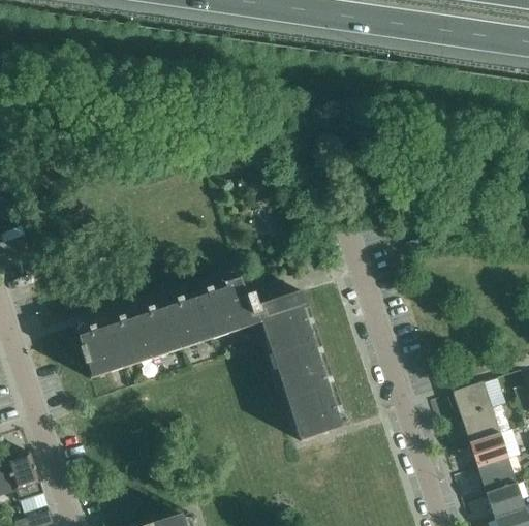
[(226,287),(109,326),(80,335),(83,345),(81,346),(86,363),(88,363),(92,375),(90,376),(91,377),(262,321),(301,439),(342,426),(304,308),(308,306),(303,289),(283,296),(280,283),(247,295),(242,277),(225,282),(226,287)]
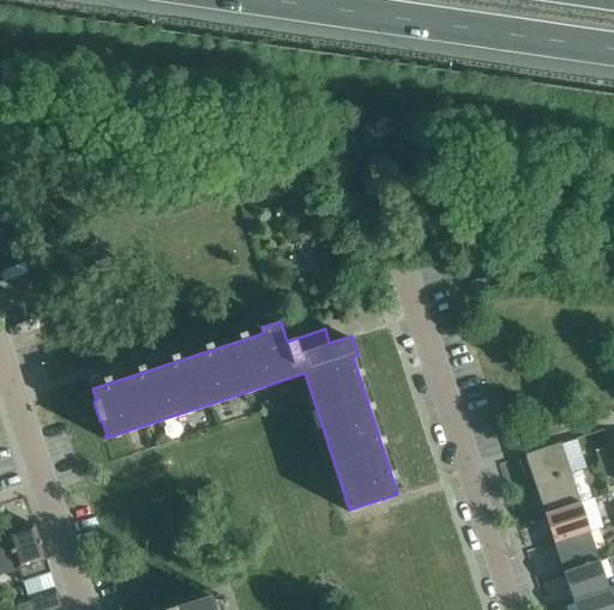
[(525,452),(535,482),(571,470),(561,441),(525,452)]
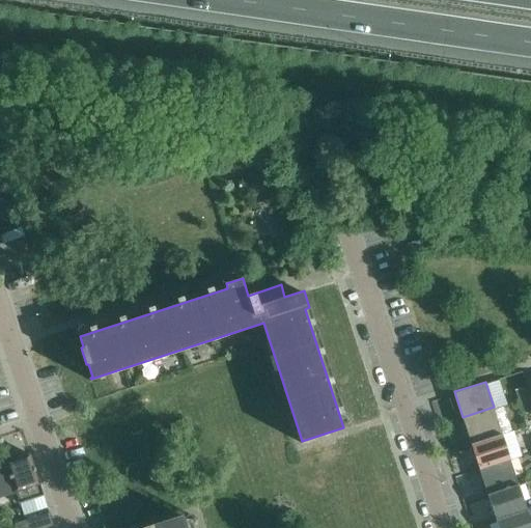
[(514,387),(519,398),(530,394),(527,384),(514,387)]
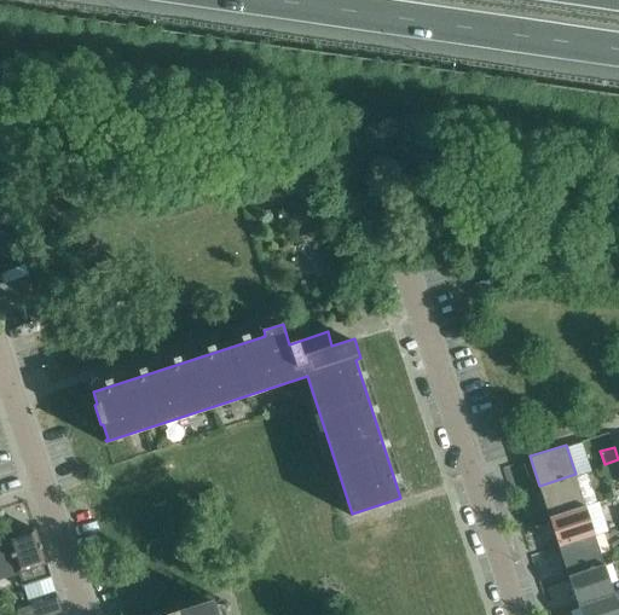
[(618,462),(618,459),(605,464),(609,479),(618,475),(618,462)]
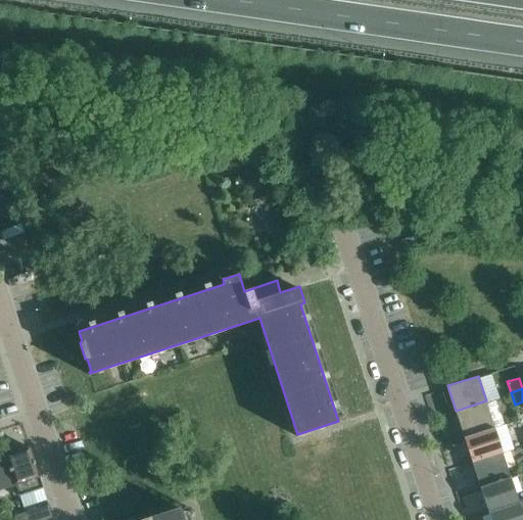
[(456,411),(464,435),(494,426),(486,400),(456,411)]
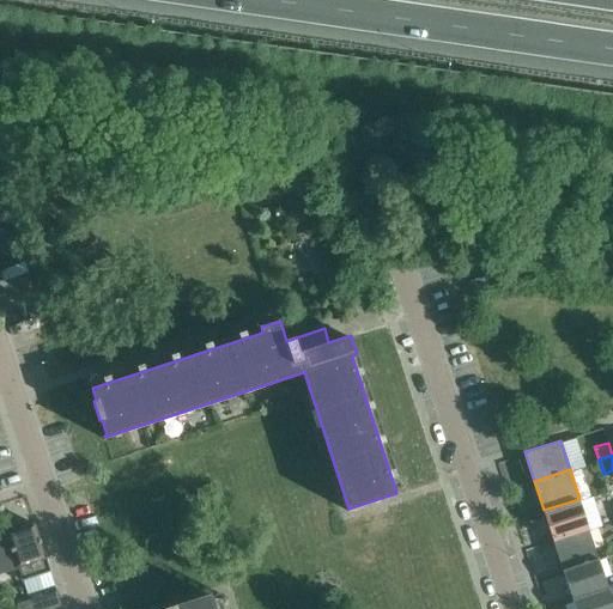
[(589,523),(602,521),(594,479),(581,481),(589,523)]
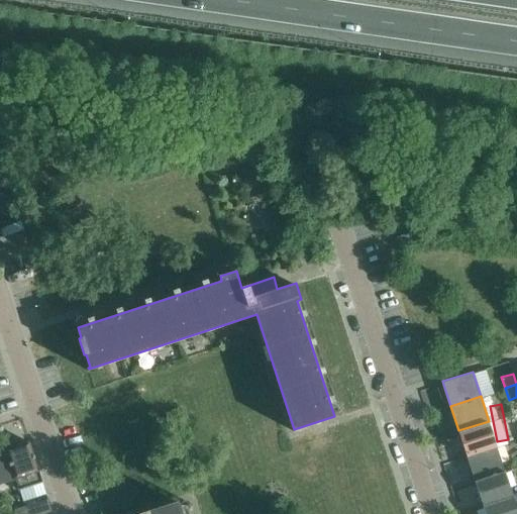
[(458,430),(467,455),(497,445),(489,421),(458,430)]
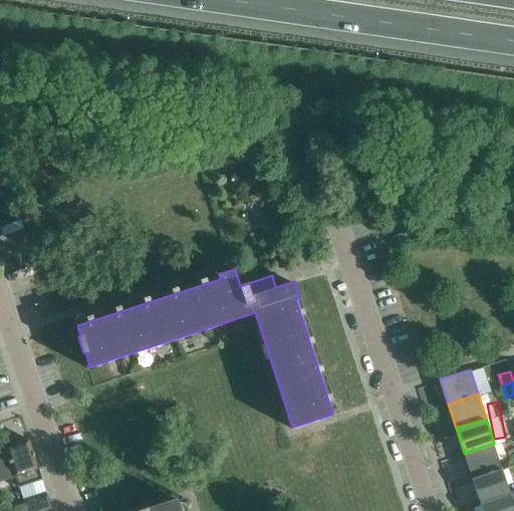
[(42,477),(29,438),(6,445),(16,475),(15,475),(18,485),(19,484),(18,482),(41,475),(41,477),(42,477)]
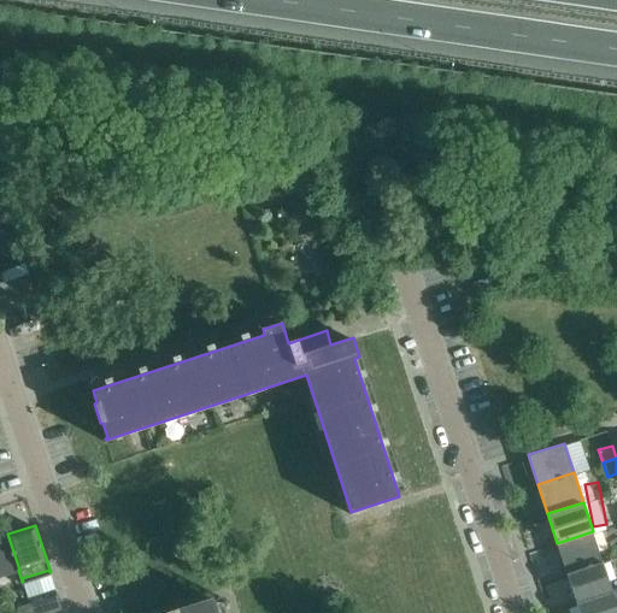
[(557,543),(566,572),(603,561),(593,531),(557,543)]
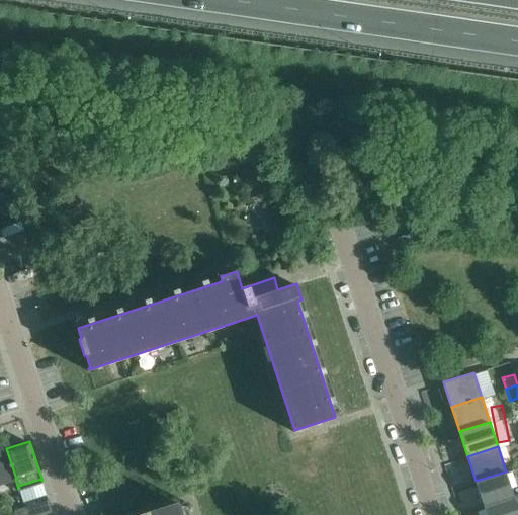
[(6,448),(0,450),(0,484),(15,479),(16,479),(6,448)]
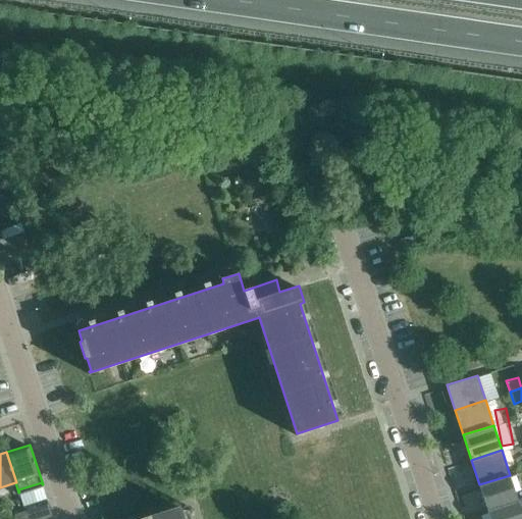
[(479,484),(487,510),(518,500),(510,475),(479,484)]
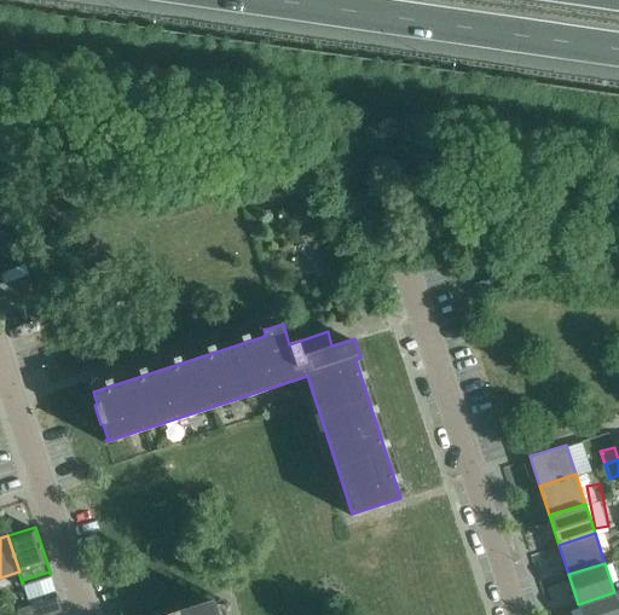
[(618,614),(618,590),(614,592),(578,604),(582,614),(618,614)]
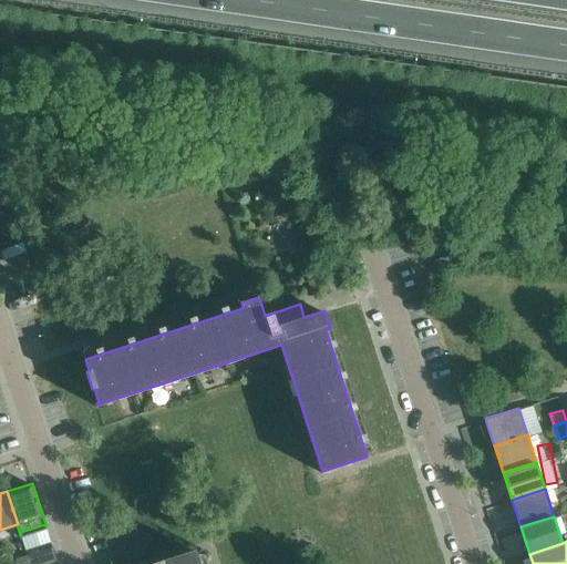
[(53,544),(27,553),(30,563),(40,563),(58,559),(53,544)]
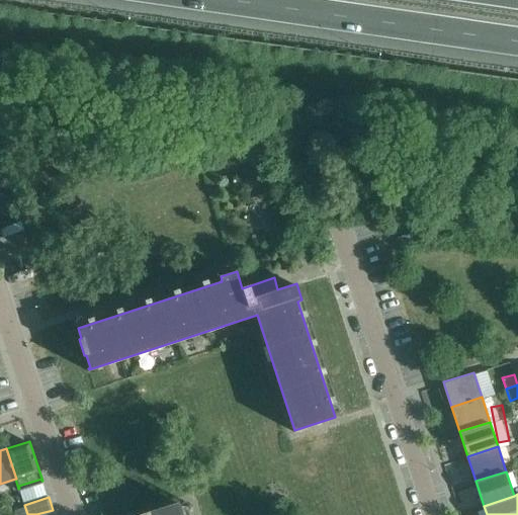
[(183,514),(179,501),(137,514),(183,514)]
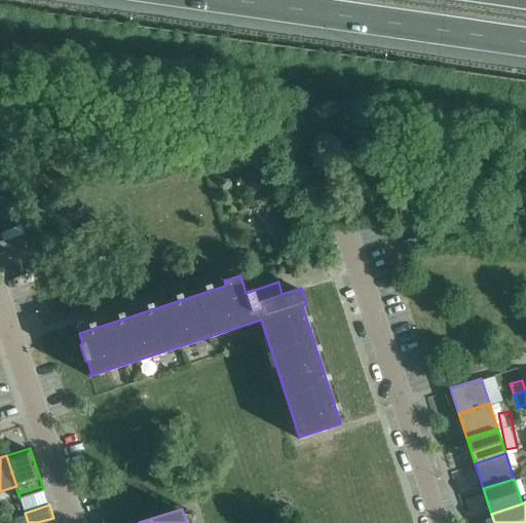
[(28,522),(25,513),(14,516),(16,522),(28,522)]
